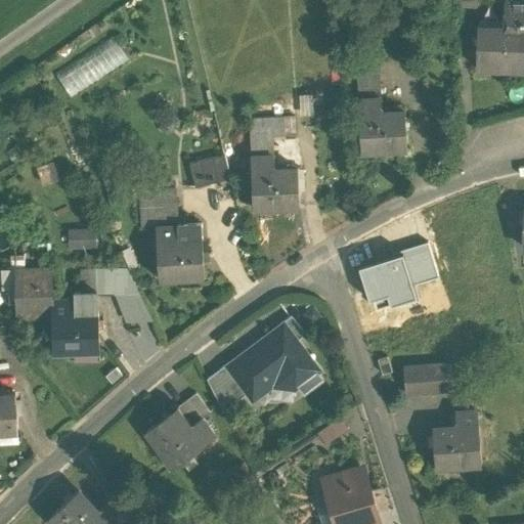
[(523,0),(508,0),(508,22),(523,23),(523,0)]
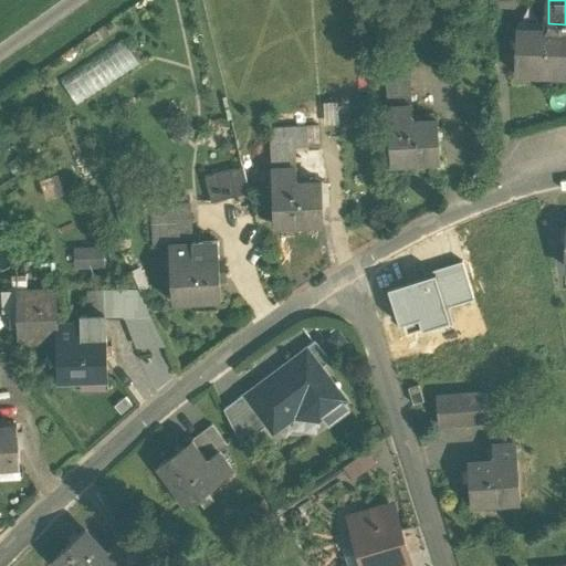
[(565,24),(548,23),(548,29),(517,28),(516,66),(547,67),(547,73),(565,73),(565,24)]
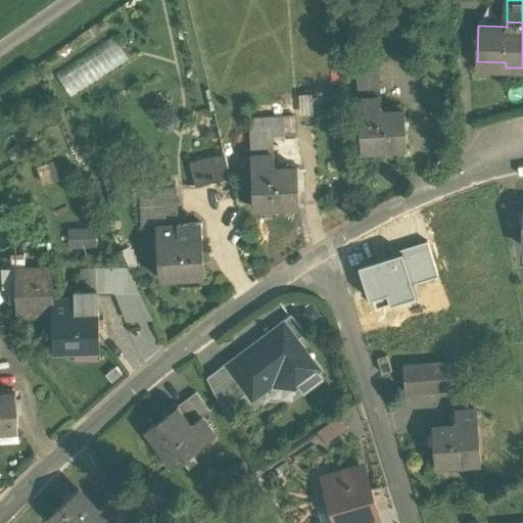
[(378,50),(357,52),(357,62),(379,61),(378,50)]
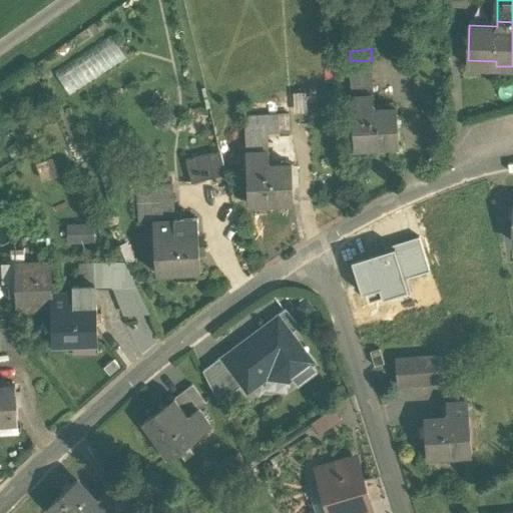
[(372,60),(350,61),(352,96),(374,95),(372,60)]
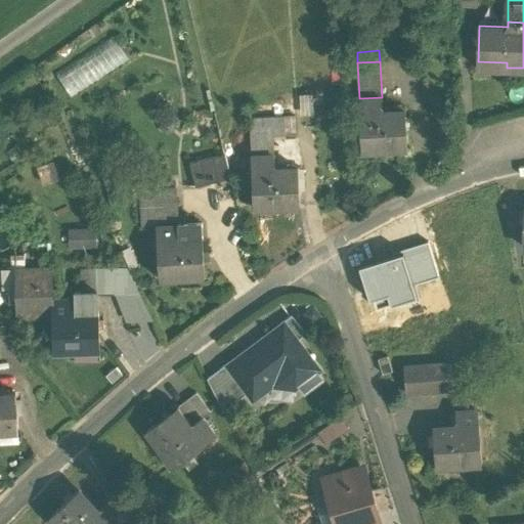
[(382,97),(359,98),(363,151),(408,148),(406,108),(383,110),(382,97)]
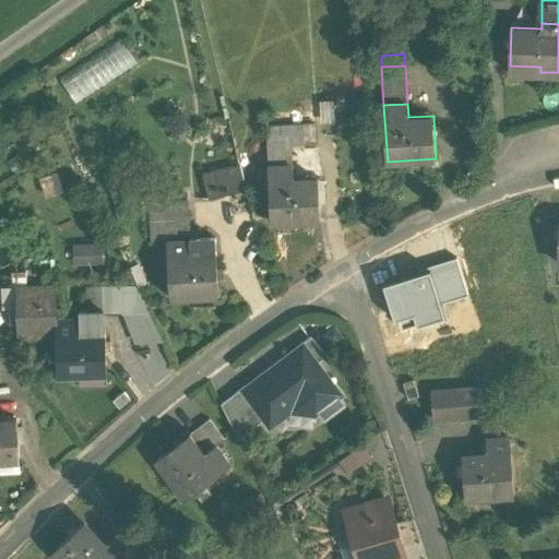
[(313,110),(293,111),(294,125),(304,123),(314,123),(313,110)]
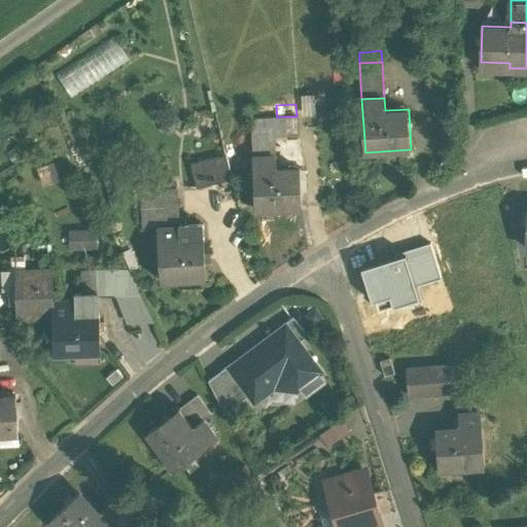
[(277,117),(274,117),(275,139),(287,138),(286,116),(277,117)]
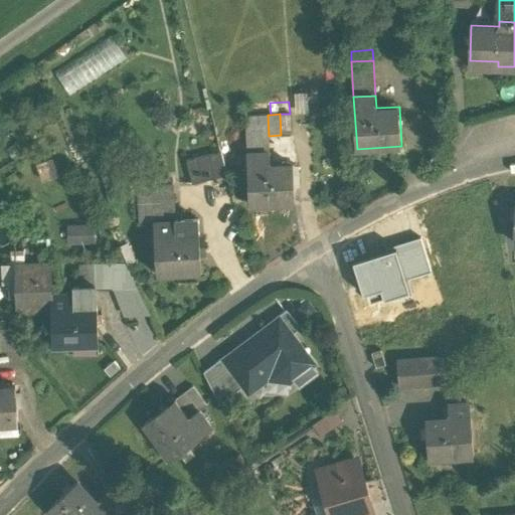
[(290,114),(280,114),(281,135),(291,134),(290,114)]
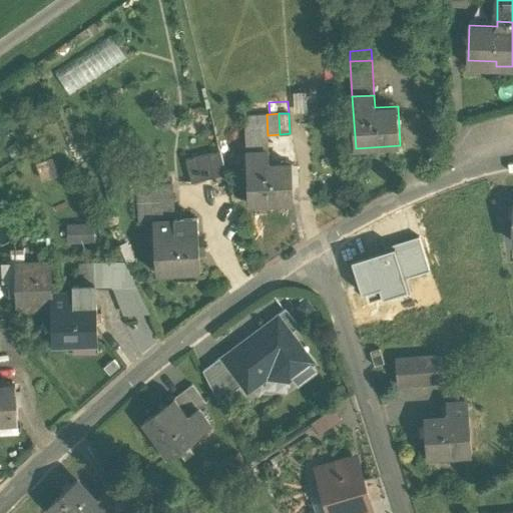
[(267,114),(245,115),(247,152),(269,151),(268,135),(267,114)]
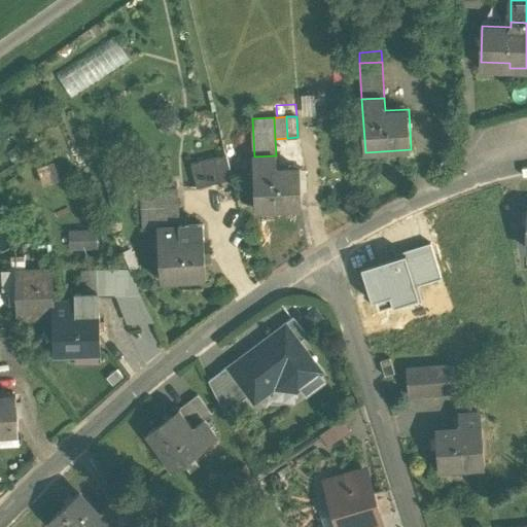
[(227,153),(191,163),(197,186),(233,178),(227,153)]
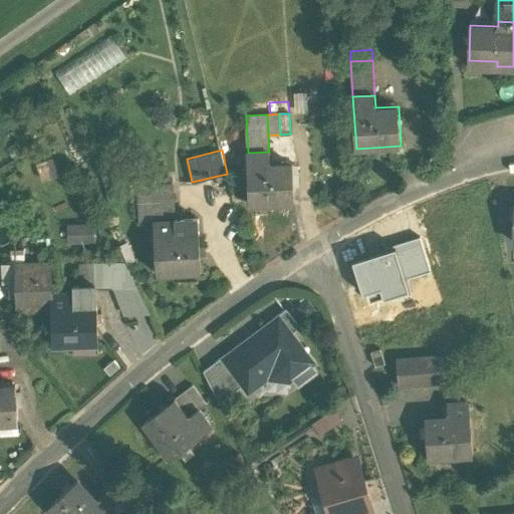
[(269,152),(248,153),(250,204),(295,203),(293,164),(270,165),(269,152)]
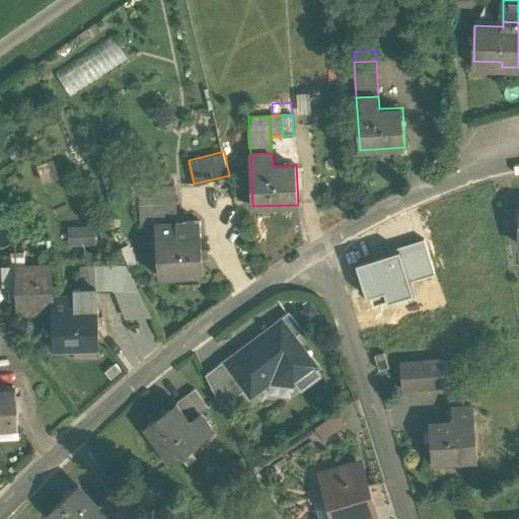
[(176,183),(140,186),(142,223),(156,222),(178,221),(176,183)]
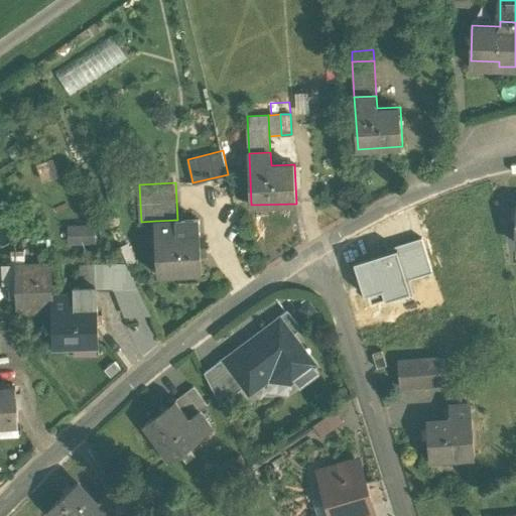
[(177,220),(155,221),(159,273),(204,271),(201,219),(177,220)]
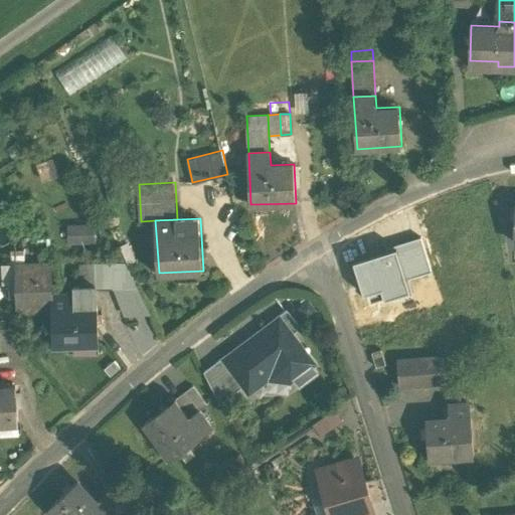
[(68,223),(68,242),(95,242),(95,223),(68,223)]
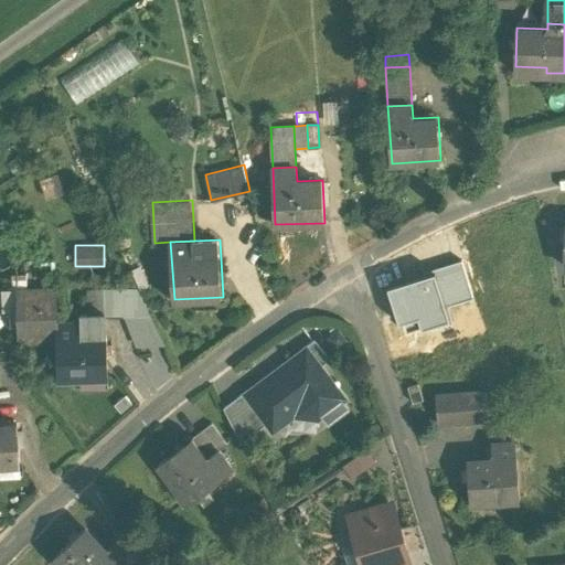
[(448,306),(473,298),(461,260),(424,273),(425,276),(436,273),(446,307),(448,306)]
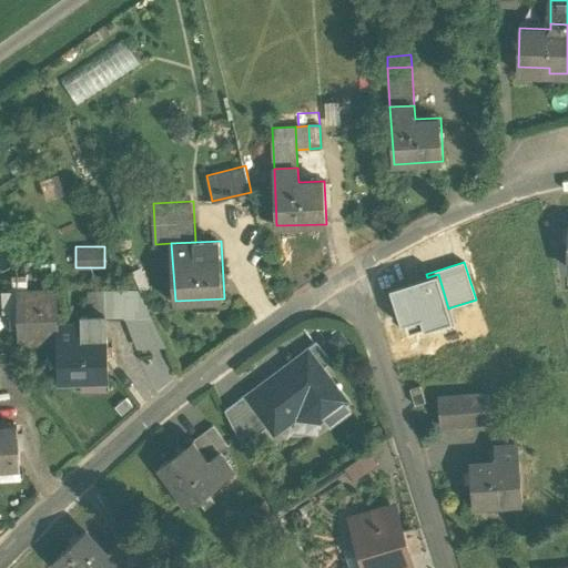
[(450,307),(448,308),(438,274),(427,277),(389,288),(401,324),(404,324),(407,335),(432,327),(434,332),(456,325),(450,307)]
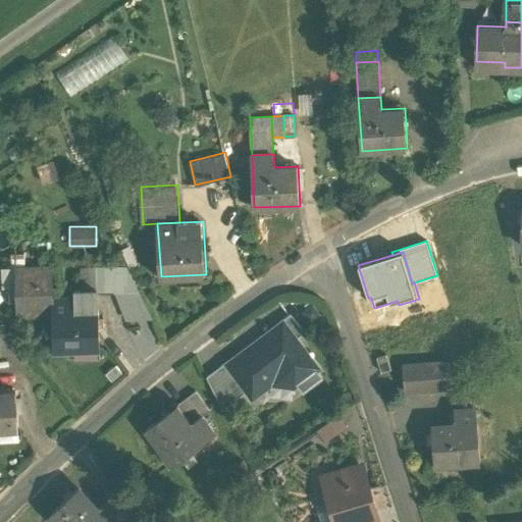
[(52,266),(15,267),(16,315),(53,313),(52,297),(53,296),(52,266)]
